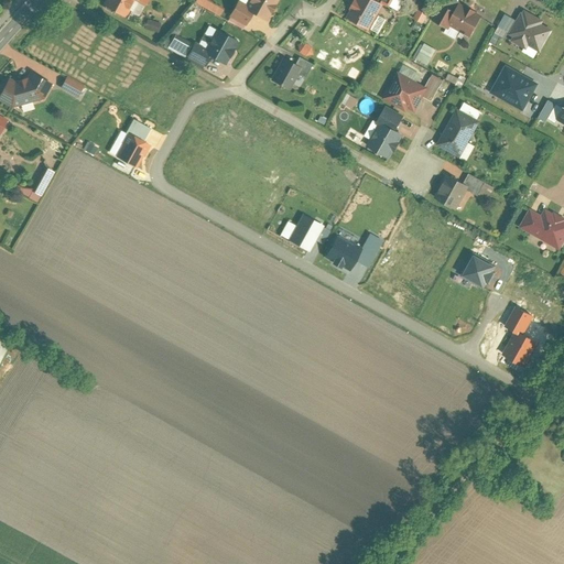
[(107,0),(105,4),(126,17),(129,10),(127,9),(131,0),(107,0)]
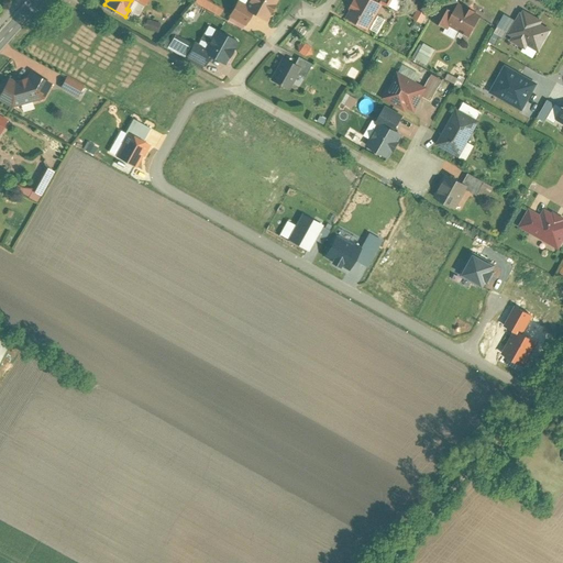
[(134,0),(131,0),(127,9),(129,10),(139,15),(144,6),(134,0)]
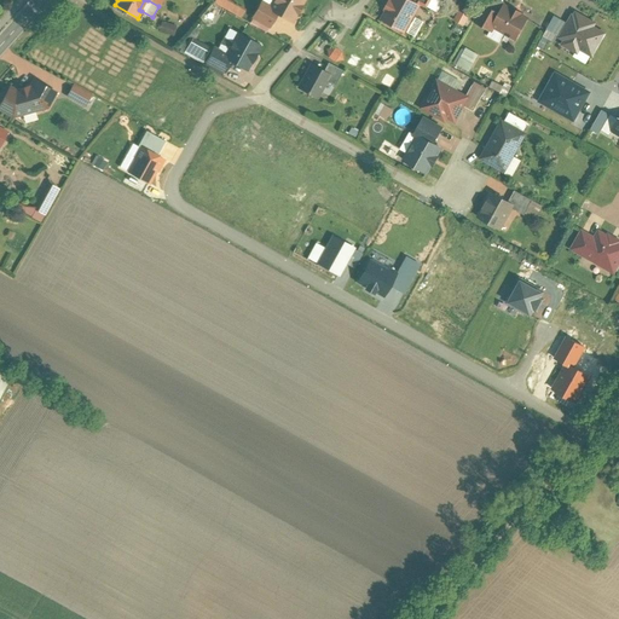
[(225,0),(215,0),(213,6),(242,17),(246,7),(225,0)]
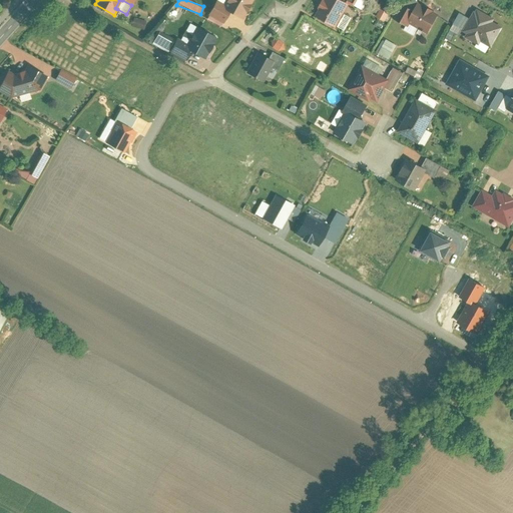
[(250,0),(227,0),(223,7),(223,8),(229,12),(241,18),(250,0)]
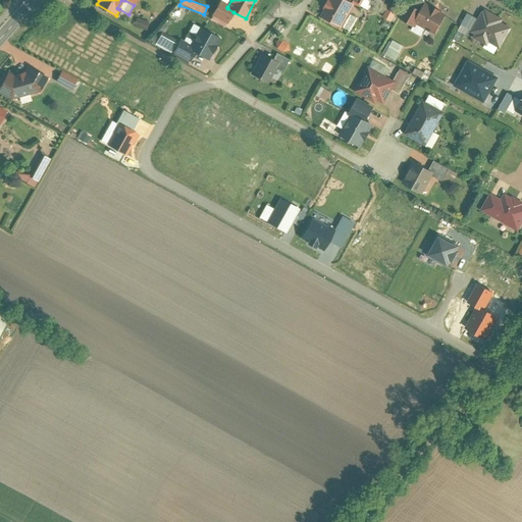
[(345,0),(331,0),(323,16),(341,27),(341,25),(348,13),(353,4),(345,0)]
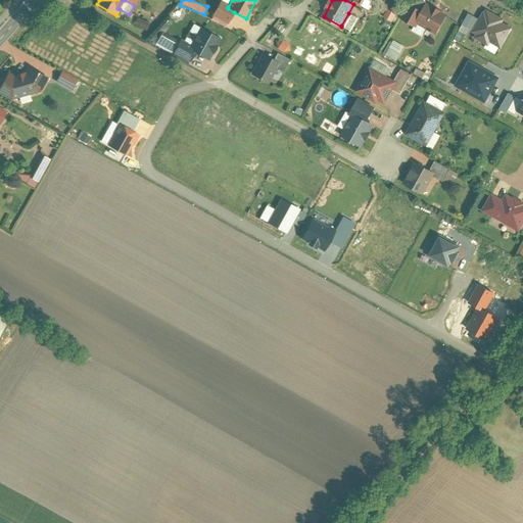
[(363,0),(361,5),(366,8),(370,0),(363,0)]
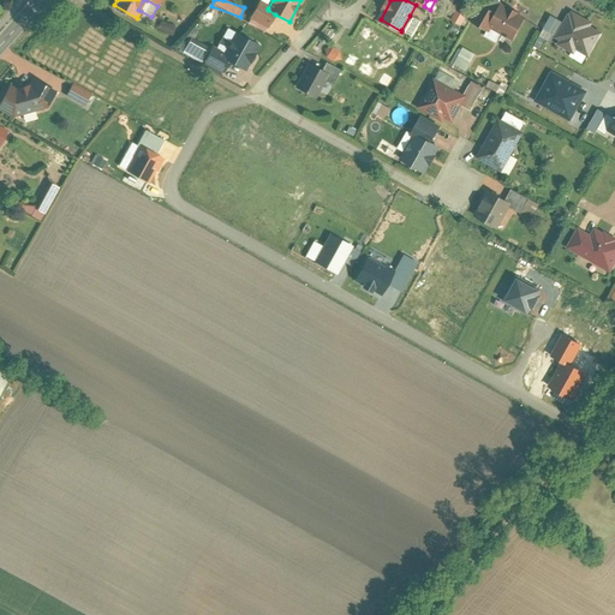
[(485,0),(483,6),(497,13),(501,6),(503,3),(497,0),(485,0)]
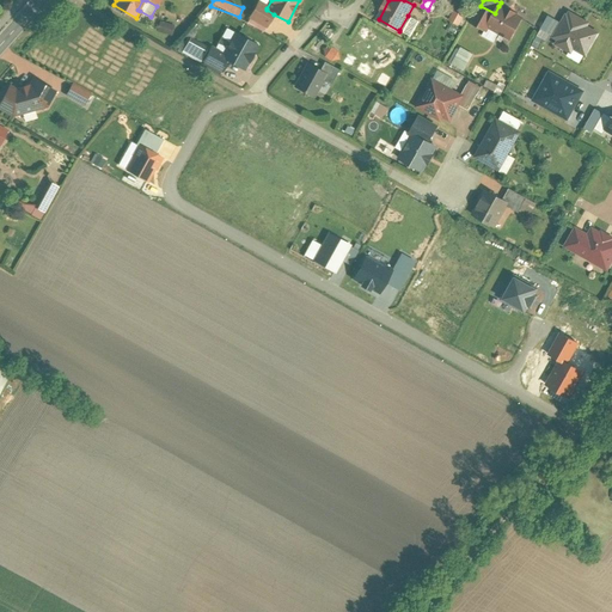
[(268,26),(274,14),(267,10),(267,8),(257,4),(250,17),(268,26)]
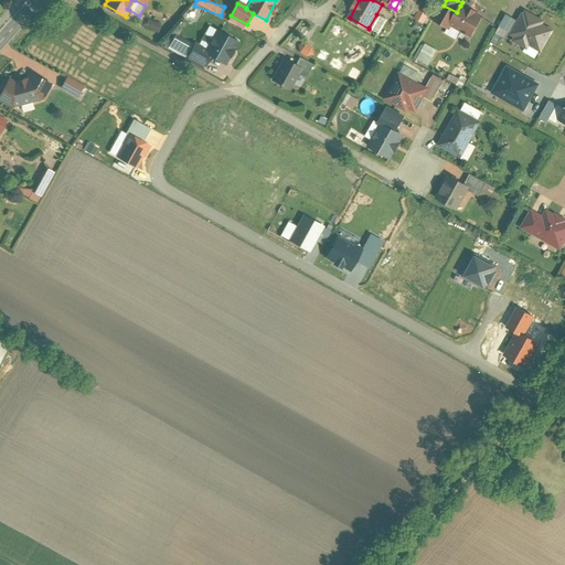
[(450,23),(457,12),(444,6),(435,21),(448,29),(450,23)]
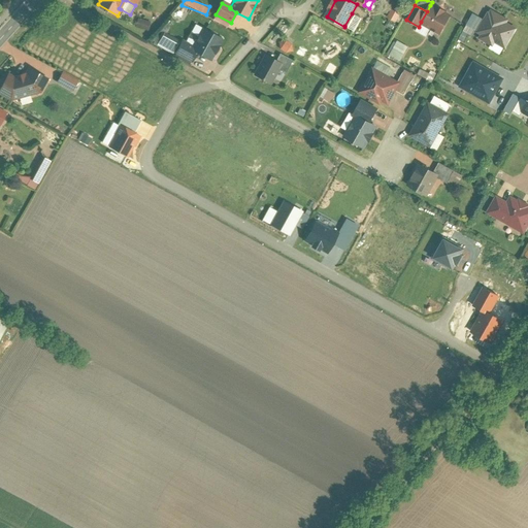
[(451,17),(430,5),(427,11),(421,22),(431,28),(441,33),(451,17)]
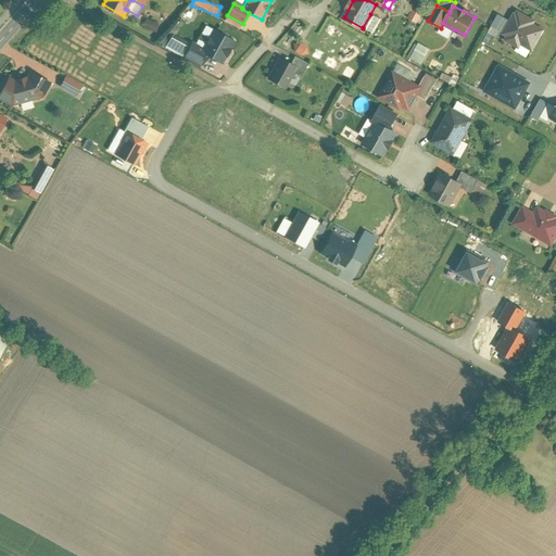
[(510,21),(504,34),(508,36),(506,40),(518,47),(520,42),(532,49),(542,30),(532,25),(534,21),(517,12),(515,15),(514,15),(510,21)]
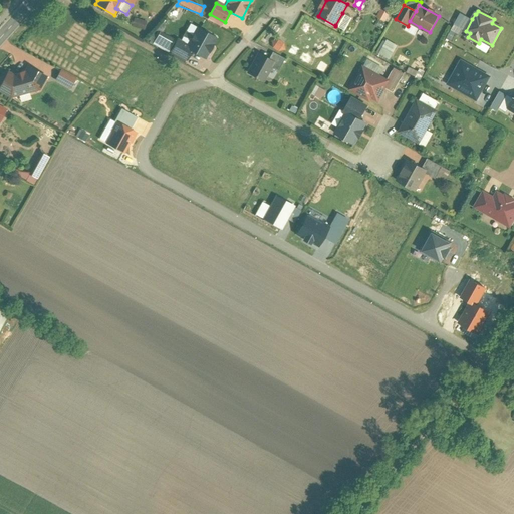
[(382,12),(380,20),(387,22),(389,13),(382,12)]
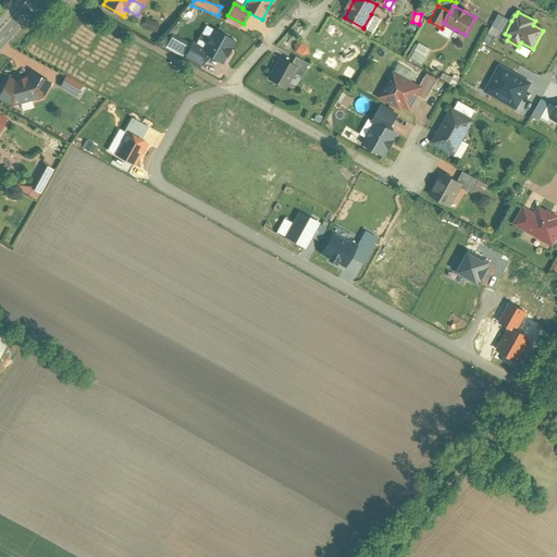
[(371,14),(363,27),(373,33),(381,20),(371,14)]
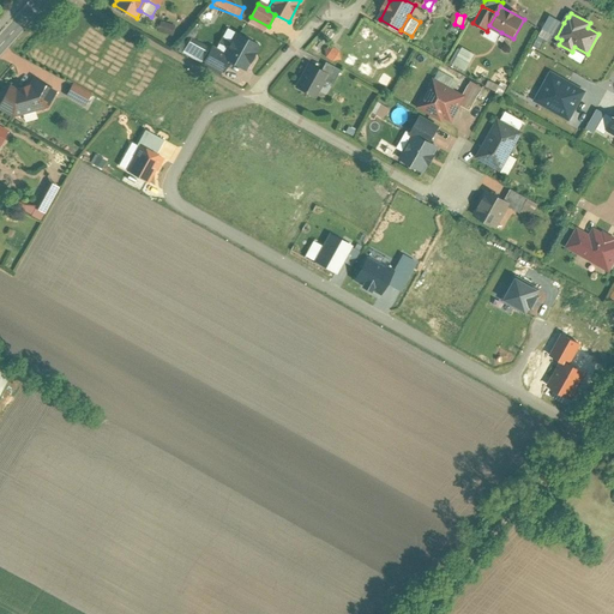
[(554,35),(557,37),(564,23),(551,16),(542,29),(554,35)]
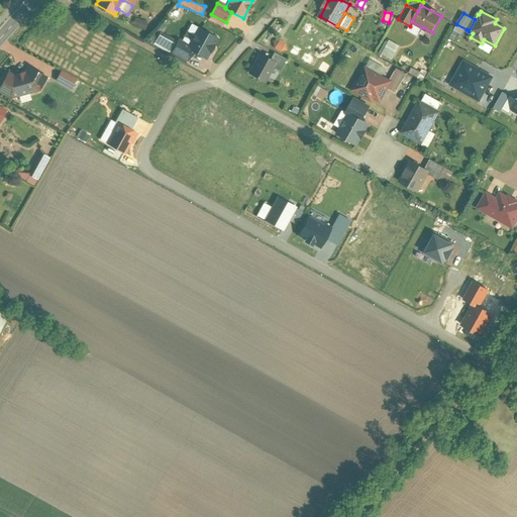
[(147,21),(134,18),(132,26),(145,29),(147,21)]
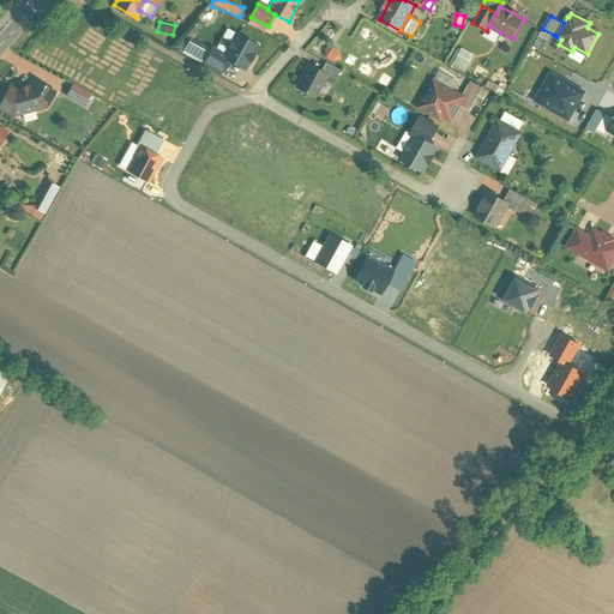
[(501,32),(489,25),(487,31),(483,36),(497,43),(501,32)]
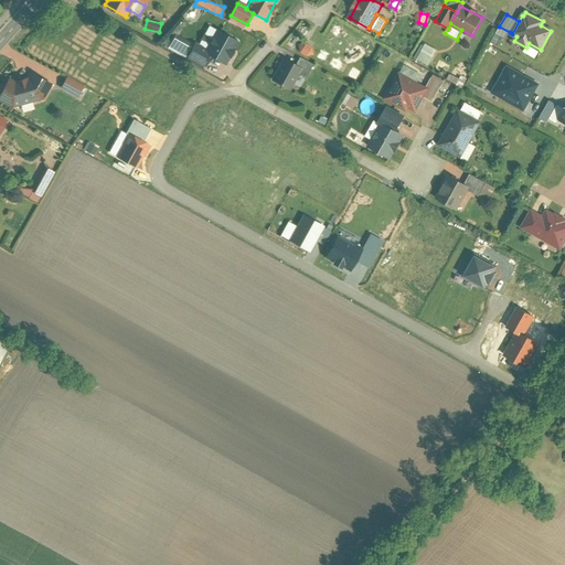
[(199,46),(206,51),(217,31),(210,27),(199,46)]
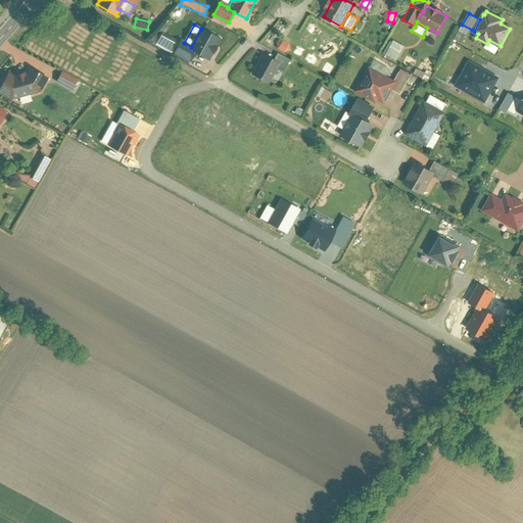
[(472,30),(462,25),(454,39),(460,42),(464,33),(469,36),(472,30)]
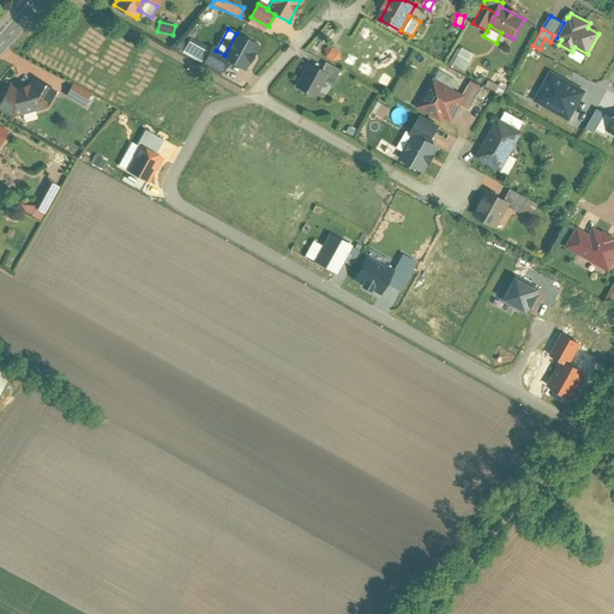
[(258,46),(236,34),(224,55),(223,58),(229,60),(244,70),(258,46)]
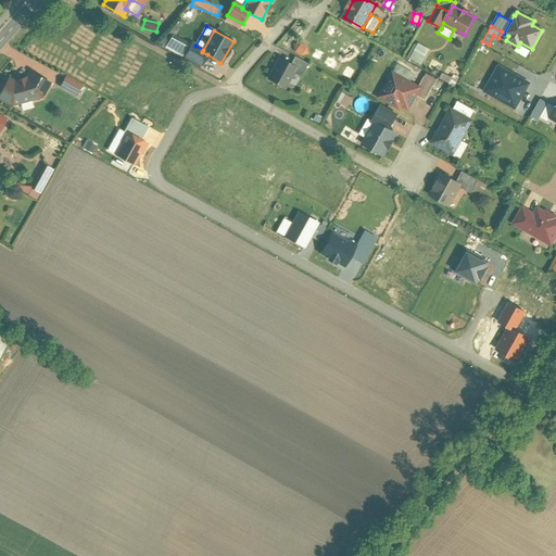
[(171,34),(168,37),(164,36),(161,47),(167,49),(180,57),(188,43),(171,34)]
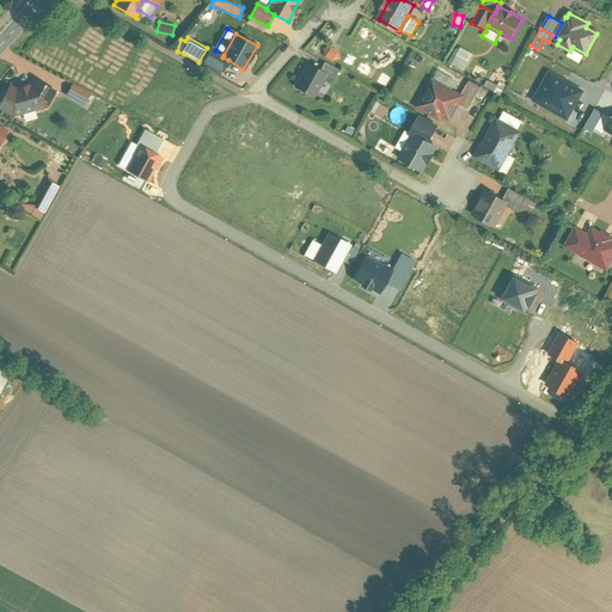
[(330,47),(324,56),(334,62),(340,53),(330,47)]
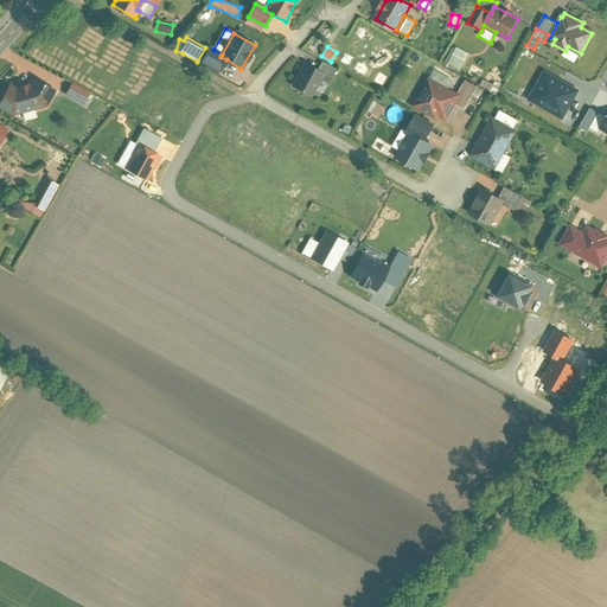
[(581,53),(568,46),(566,51),(563,55),(576,62),(581,53)]
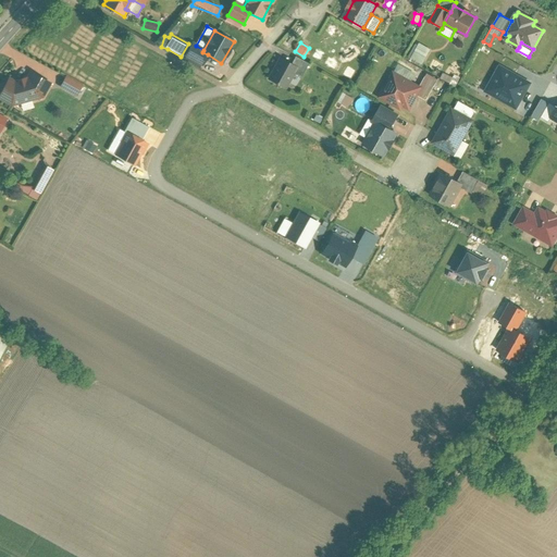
[(202,63),(208,54),(202,52),(203,50),(196,46),(192,44),(186,53),(202,63)]
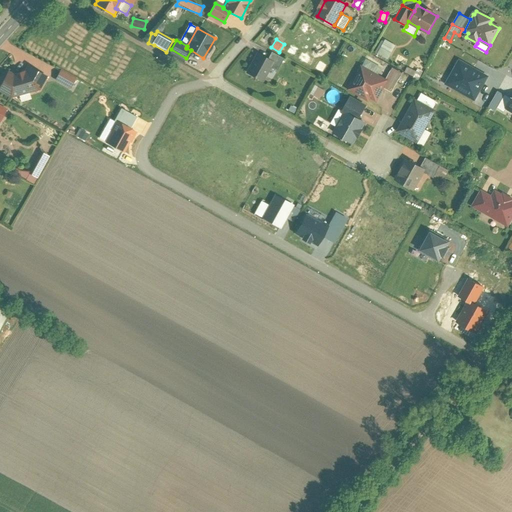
[(386,40),(382,47),(393,53),(397,46),(386,40)]
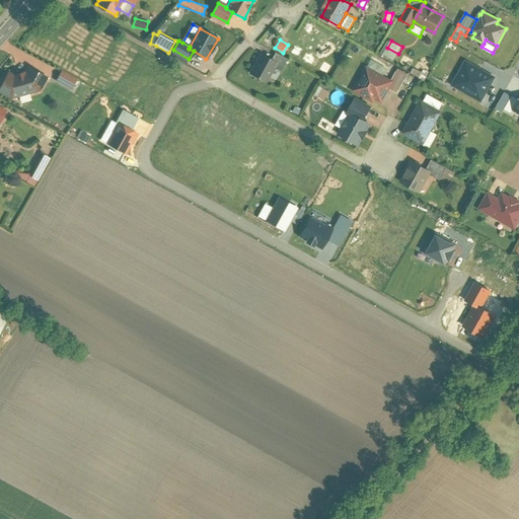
[(387,48),(383,54),(394,60),(398,54),(387,48)]
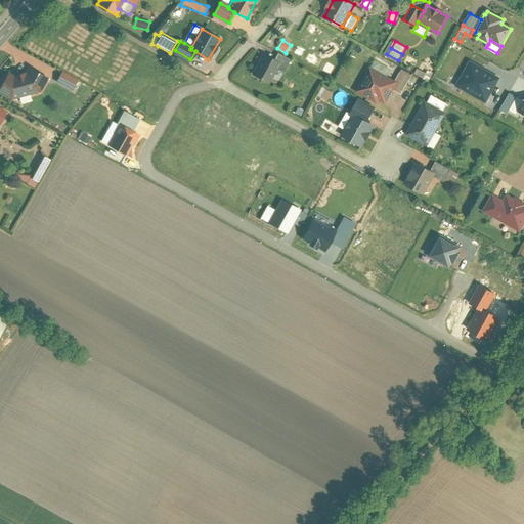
[(188,64),(190,59),(175,50),(173,55),(188,64)]
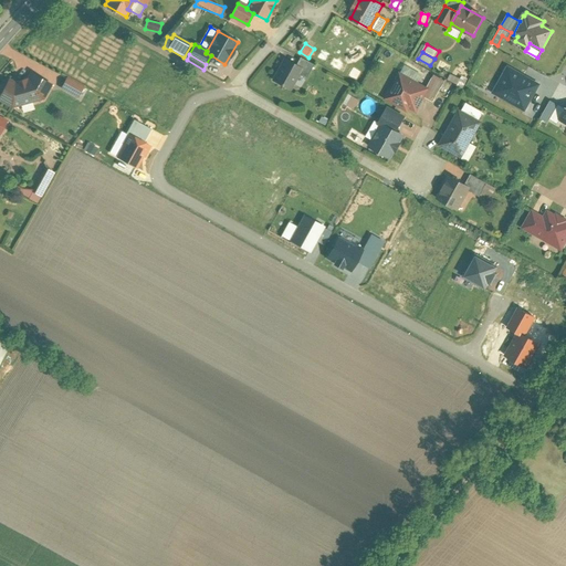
[(301,58),(295,65),(301,69),(299,73),(306,77),(314,65),(301,58)]
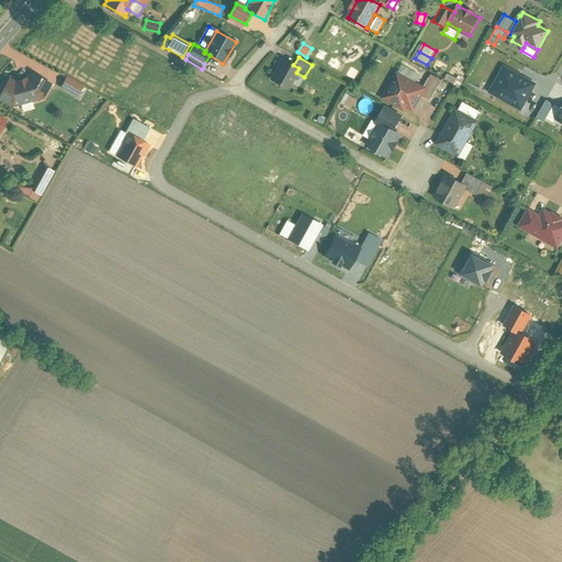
[(293,65),(283,59),(271,80),(287,89),(296,72),(299,68),(293,65)]
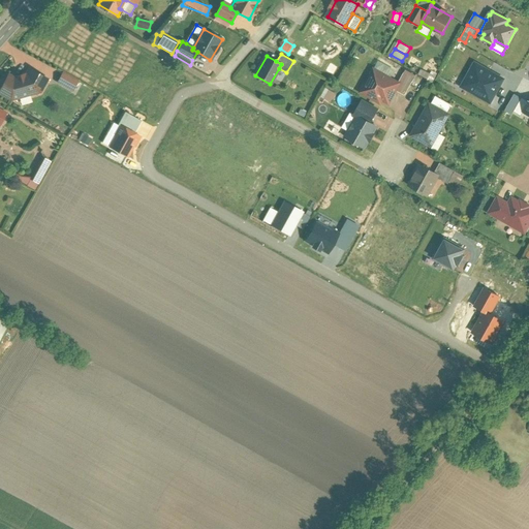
[(502,78),(476,62),(464,85),(490,99),(502,78)]
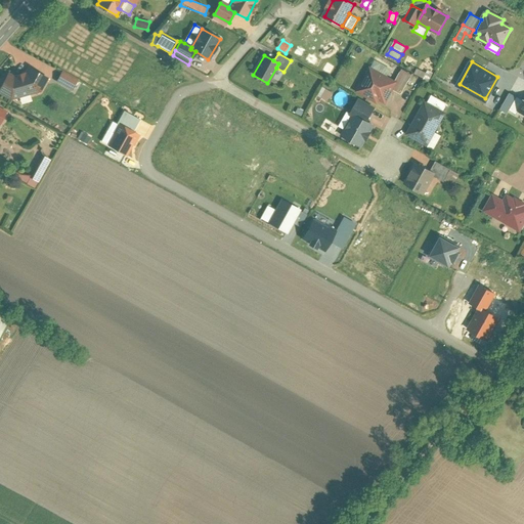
[(0,88),(0,92),(10,99),(19,96),(30,93),(40,90),(47,78),(30,68),(27,73),(25,74),(25,73),(14,76),(14,77),(13,77),(8,74),(0,88)]
